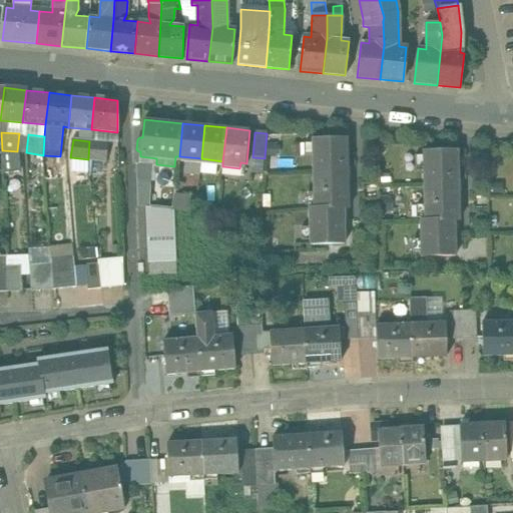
[(331,243),(330,139),(314,140),(315,207),(311,208),(311,243),(331,243)]
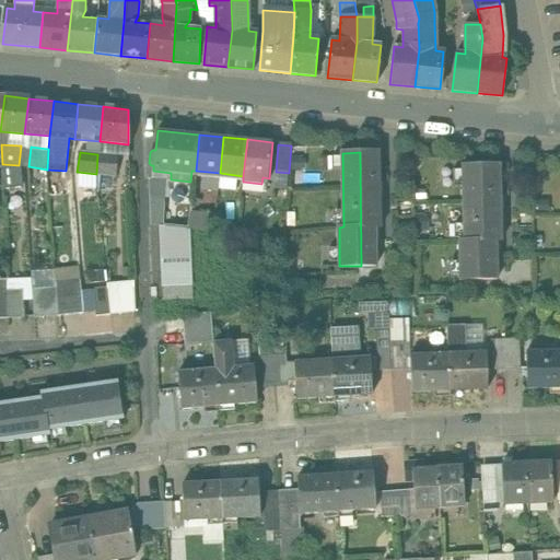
[(360,152),(361,266),(376,265),(375,226),(380,226),(378,152),(360,152)]
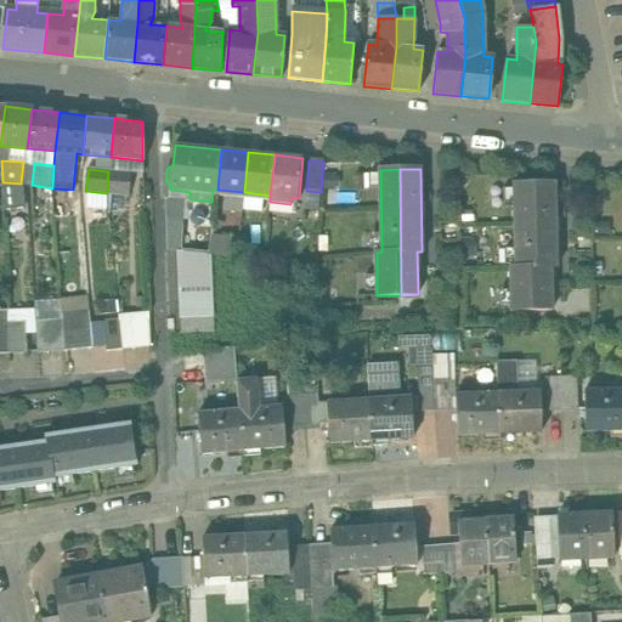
[(130,174),(108,171),(107,193),(128,196),(130,174)]
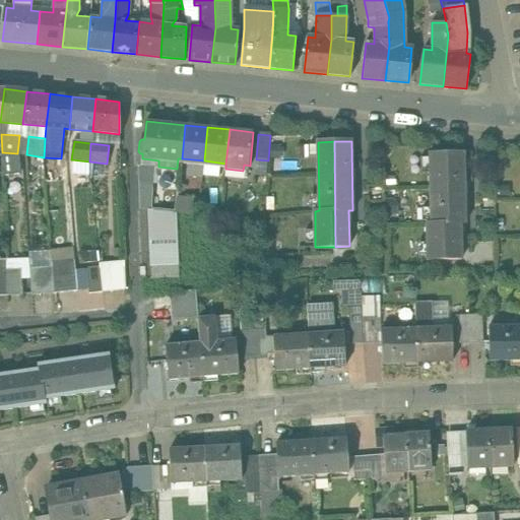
[(446,259),(445,154),(430,154),(431,223),(427,223),(427,259),(446,259)]
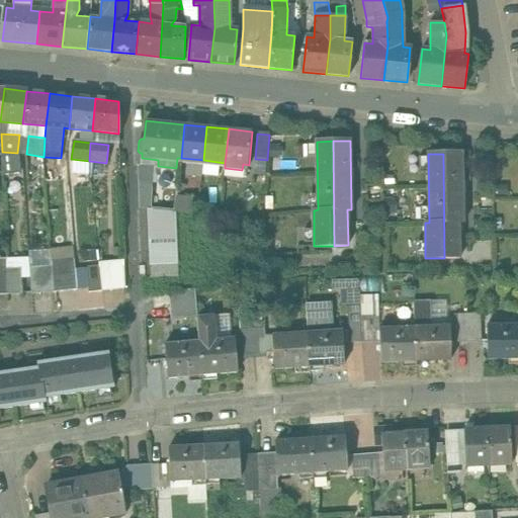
[(443,154),(444,258),(458,258),(458,223),(461,223),(461,154),(443,154)]
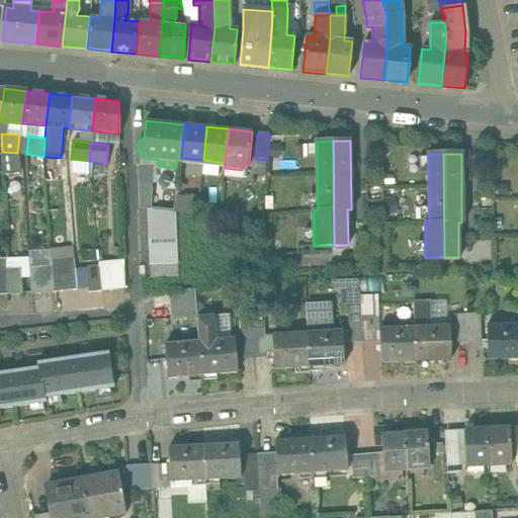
[(154,166),(138,165),(138,166),(140,207),(149,208),(152,209),(154,166)]
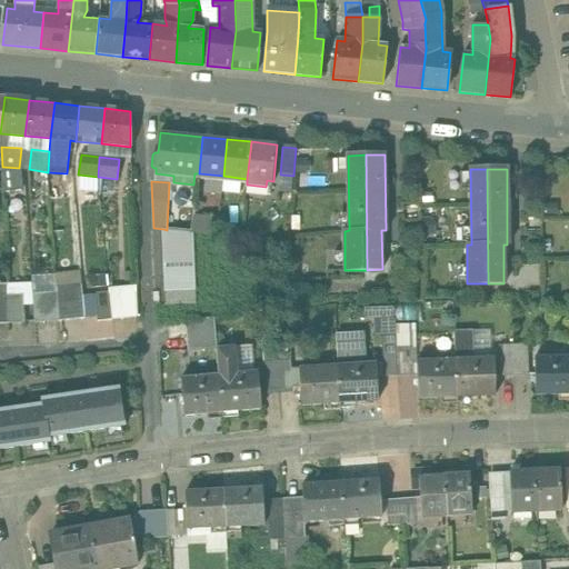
[(167,230),(163,229),(165,277),(195,275),(192,232),(167,230)]
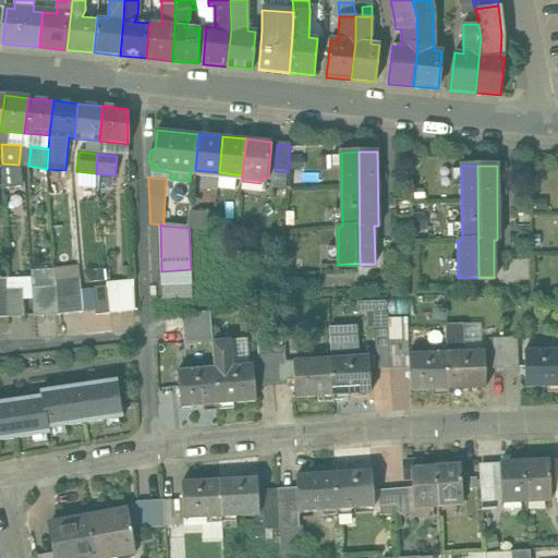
[(191,269),(161,271),(162,286),(192,284),(191,269)]
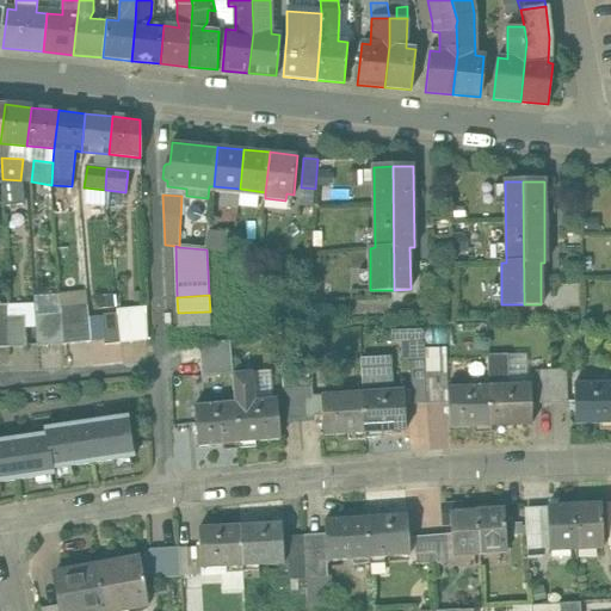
[(87,306),(60,308),(61,314),(63,345),(91,343),(87,306)]
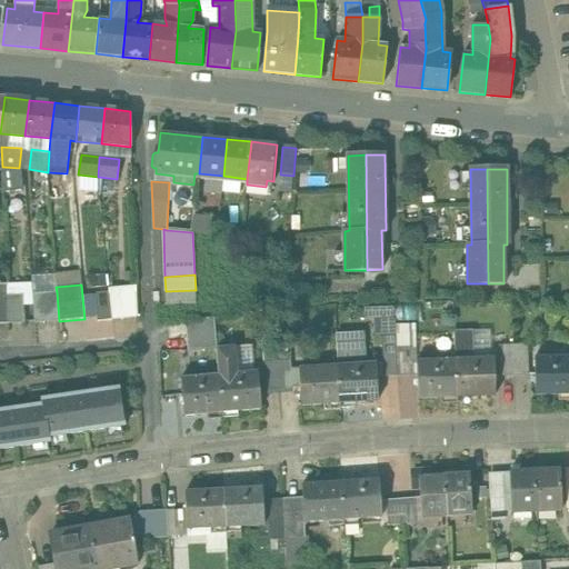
[(137,286),(108,288),(109,292),(110,292),(112,319),(138,317),(137,286)]
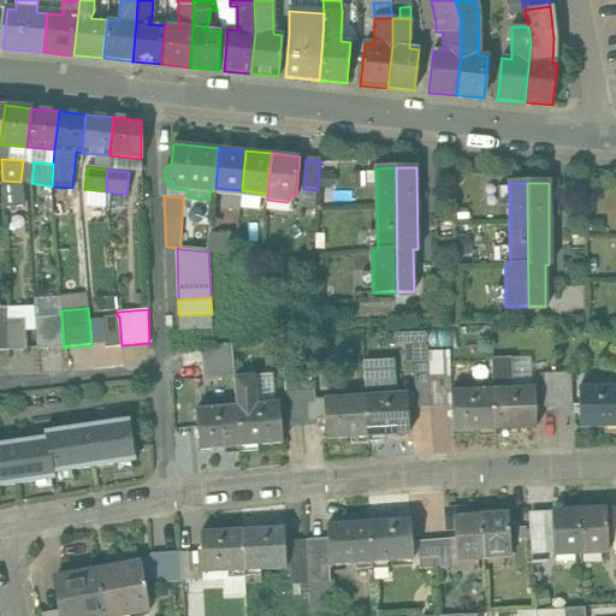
[(212,314),(179,315),(179,331),(213,330),(212,314)]
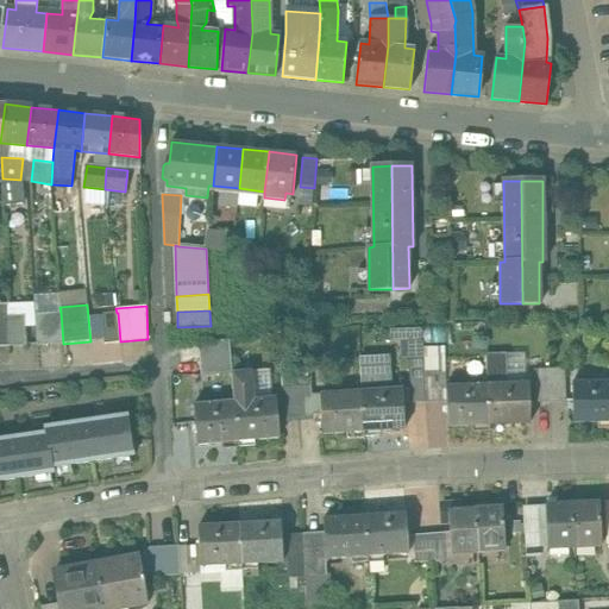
[(61,313),(35,314),(36,346),(63,344),(61,313)]
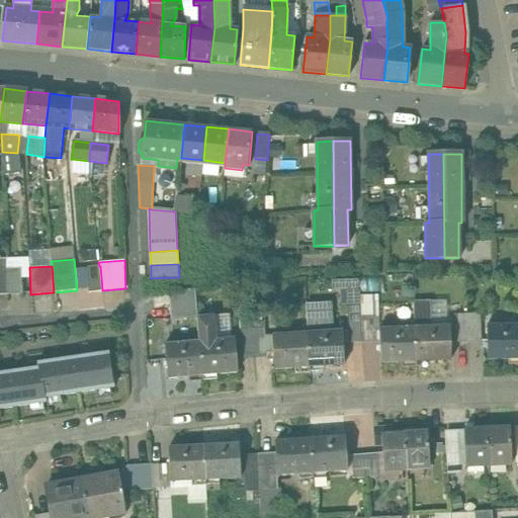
[(99,266),(86,268),(89,292),(102,290),(100,266),(99,266)]
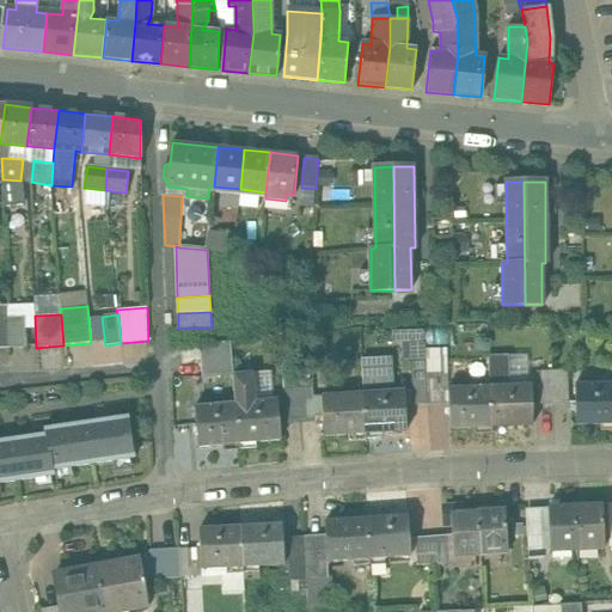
[(8,320),(7,320),(8,349),(25,348),(24,319),(8,320)]
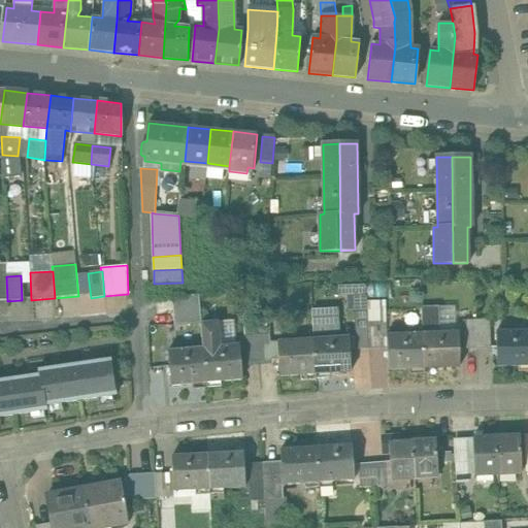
[(198,294),(171,298),(174,326),(200,323),(198,294)]
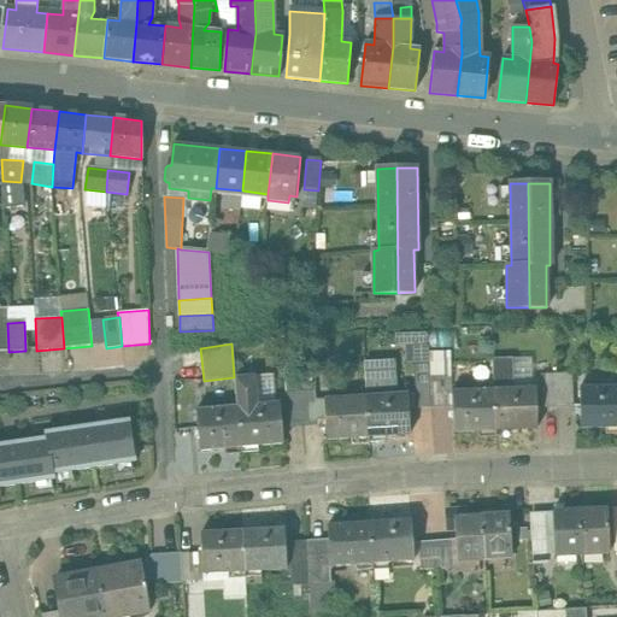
[(529,359),(493,360),(494,392),(495,432),(538,430),(536,391),(530,391),(529,359)]
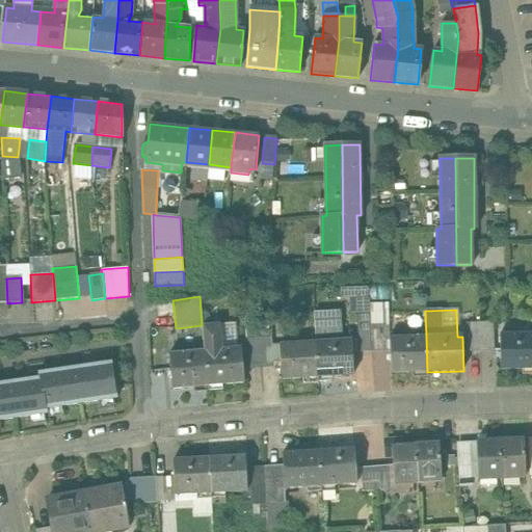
[(338,313),(314,315),(315,341),(339,340),(338,313)]
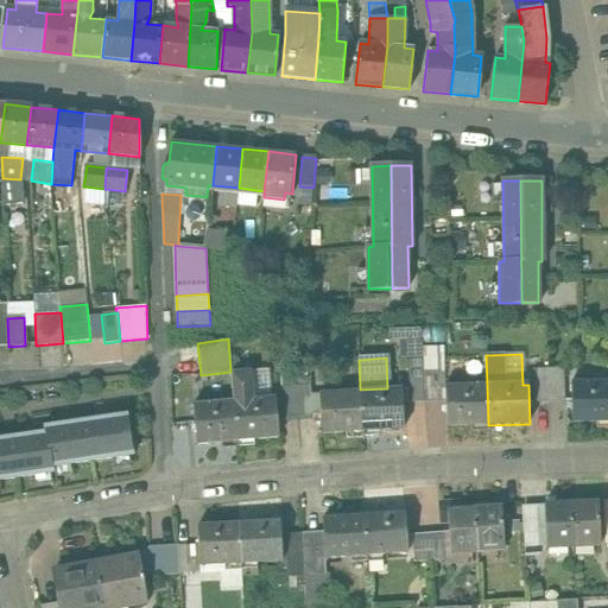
[(422,359),(407,360),(409,404),(424,403),(423,372),(422,359)]
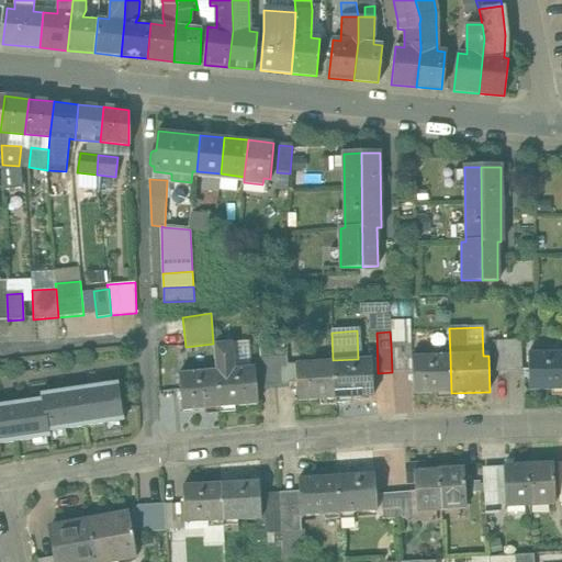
[(254,367),(234,368),(232,341),(213,344),(215,370),(216,370),(220,407),(257,404),(254,367)]
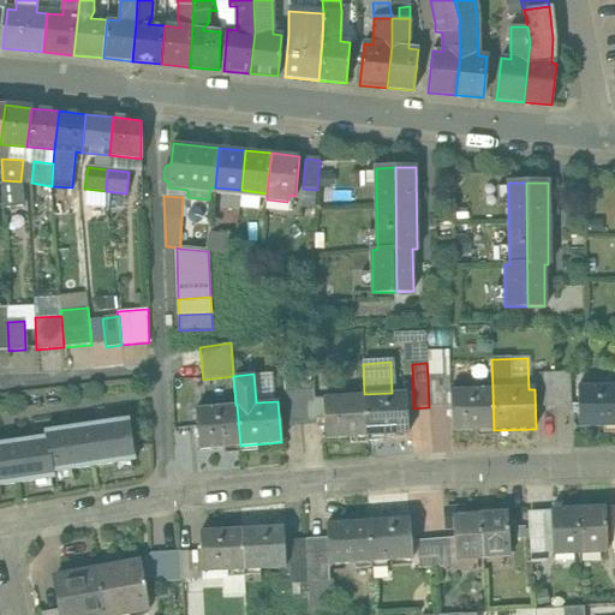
[(569,374),(555,375),(556,407),(571,407),(569,374)]
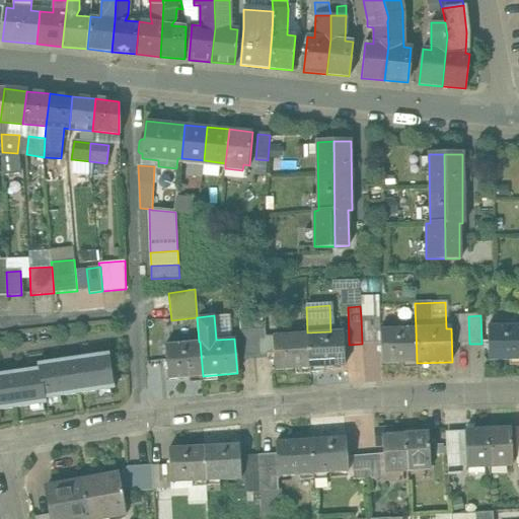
[(469,344),(468,316),(456,317),(457,345),(469,344)]
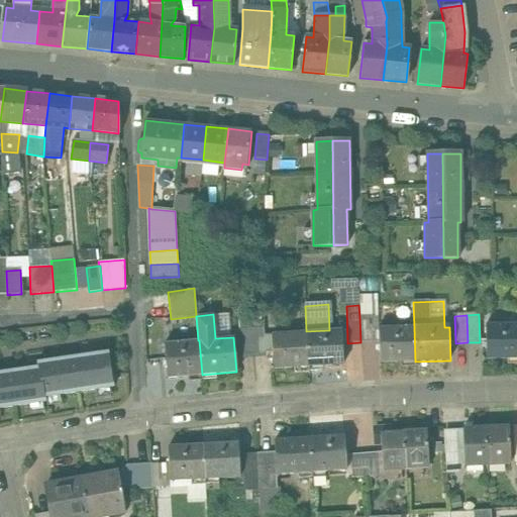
[(373,316),(359,316),(360,342),(374,342),(373,316)]
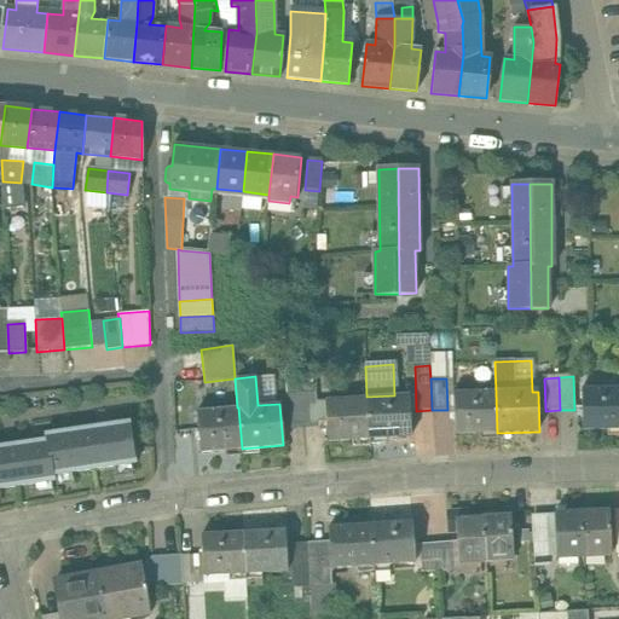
[(618,389),(584,391),(584,431),(618,431),(618,389)]
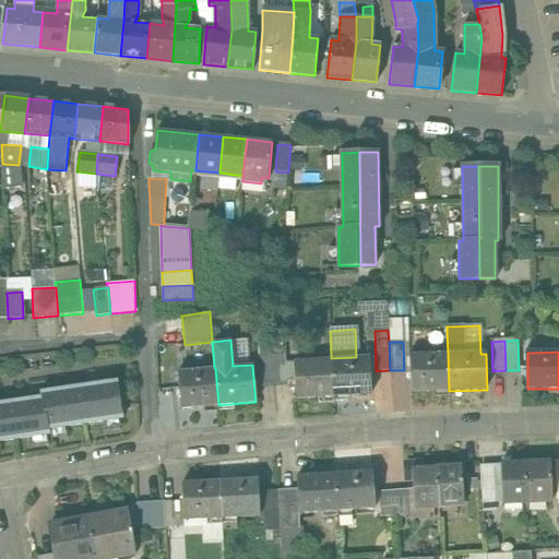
[(285,354),(272,355),(274,380),(287,379),(285,354)]
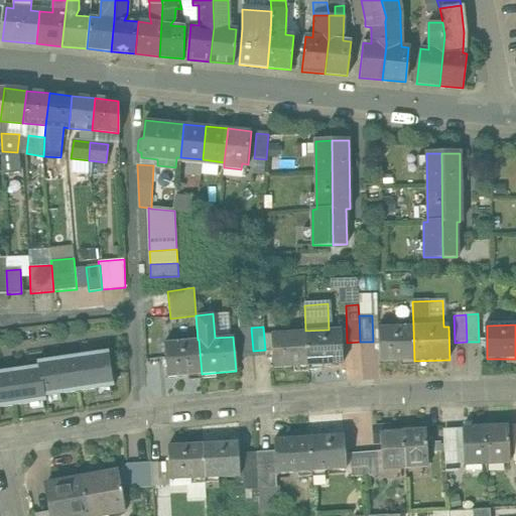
[(251,328),(238,329),(240,353),(253,351),(251,328)]
